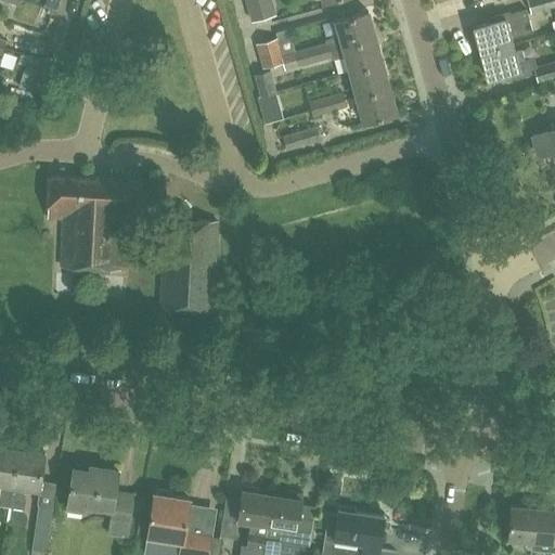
[(276,15),(272,0),(245,0),(252,22),(276,15)]
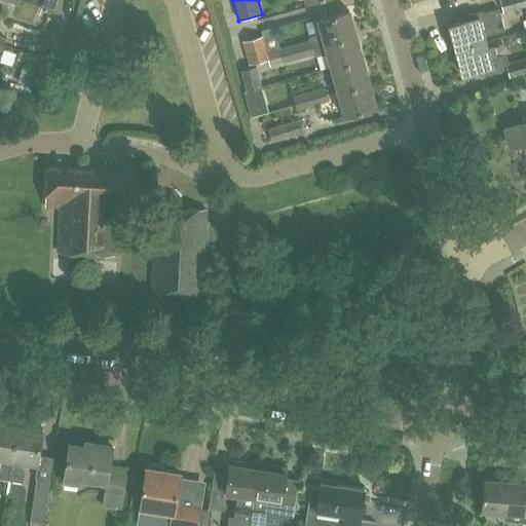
[(525,0),(500,0),(503,11),(525,5),(525,0)]
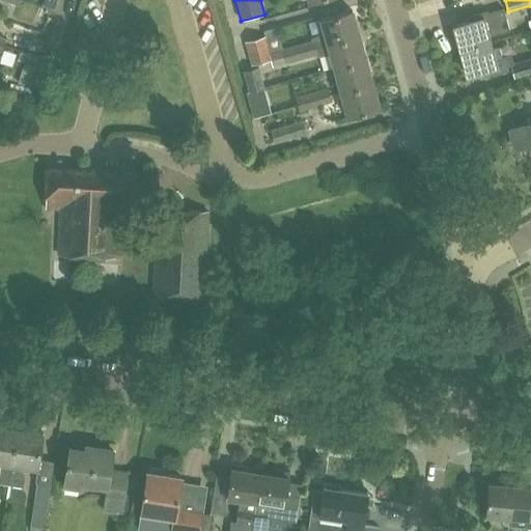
[(463,49),(492,40),(490,35),(510,29),(504,7),(499,8),(499,6),(469,14),(470,21),(456,24),(463,49)]
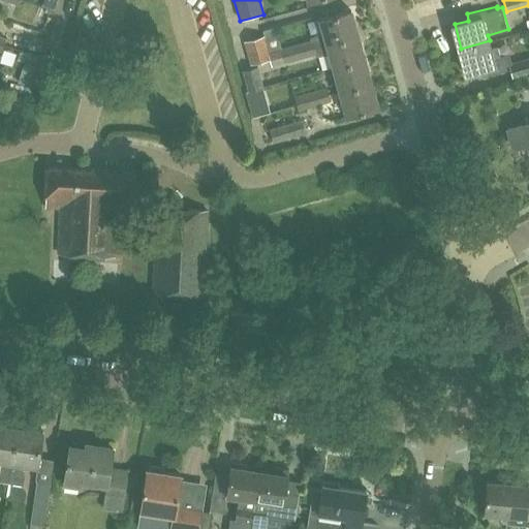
[(316,48),(327,44),(359,35),(351,10),(320,20),(324,33),(314,36),(314,39),(316,48)]
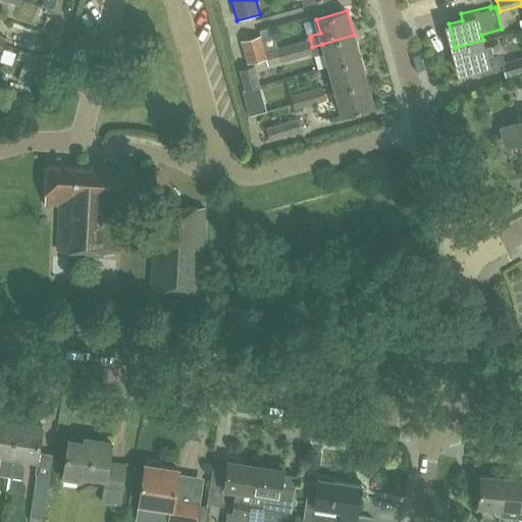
[(248,64),(266,58),(268,65),(292,59),(288,45),(266,51),(261,35),(241,41),(248,64)]
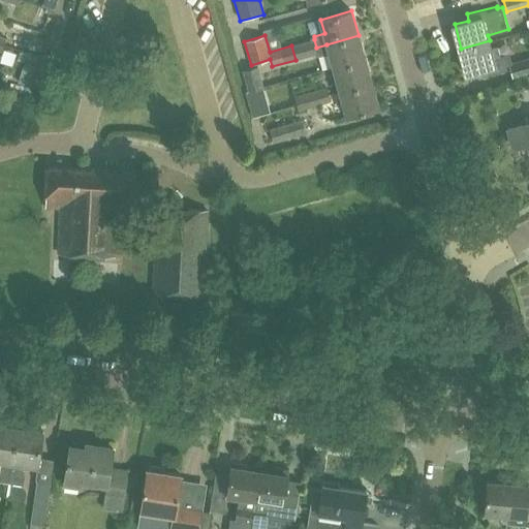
[(365,59),(359,35),(327,44),(316,48),(318,54),(316,54),(317,57),(330,54),(334,68),(365,59)]
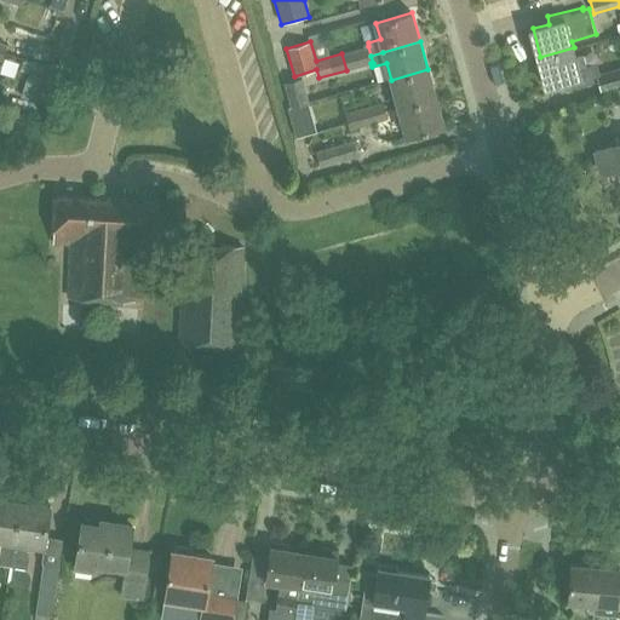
[(368,46),(342,53),(346,70),(371,63),(373,63),(371,56),(368,46)]
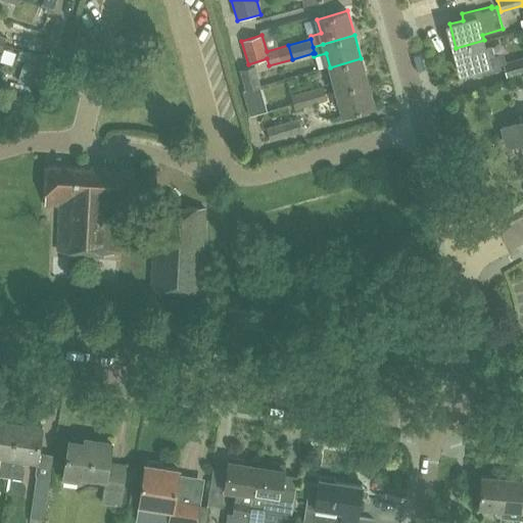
[(484,40),(456,48),(463,74),(483,68),(484,73),(507,66),(504,54),(489,58),(484,40)]
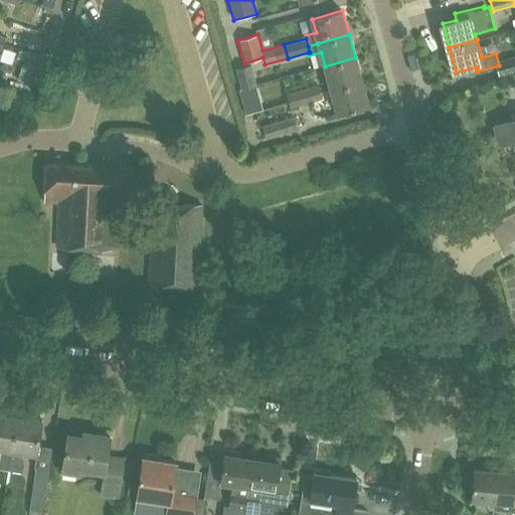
[(38,89),(48,57),(19,48),(17,55),(25,57),(18,82),(38,89)]
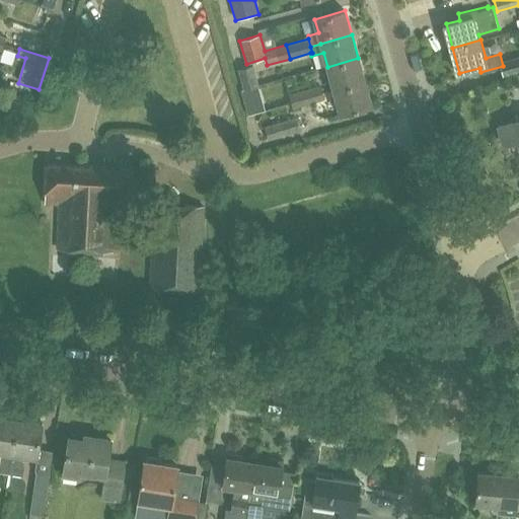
[(518,56),(505,60),(509,74),(518,71),(518,56)]
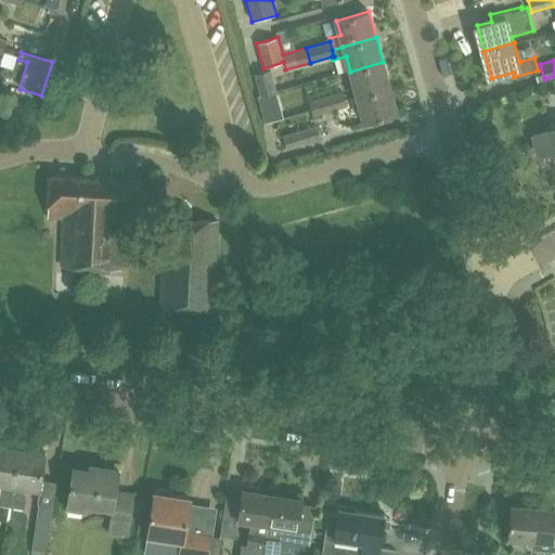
[(358,97),(390,87),(383,62),(350,72),(358,97)]
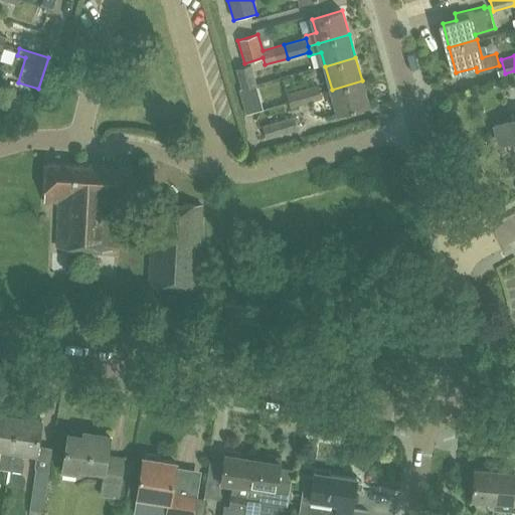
[(235,68),(241,90),(254,87),(254,86),(256,84),(251,64),(235,68)]
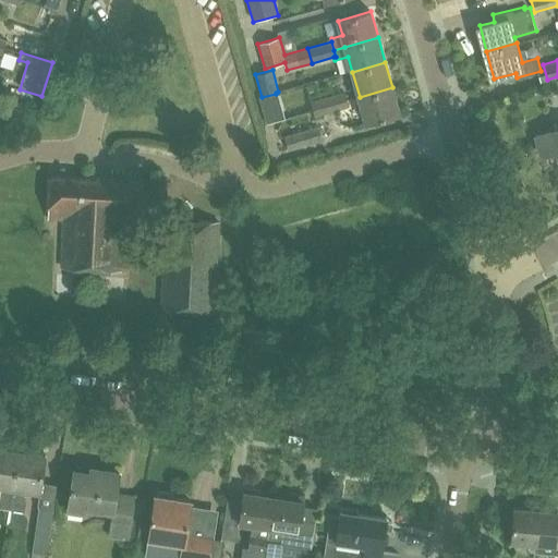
[(366,123),(400,113),(392,87),(360,97),(366,123)]
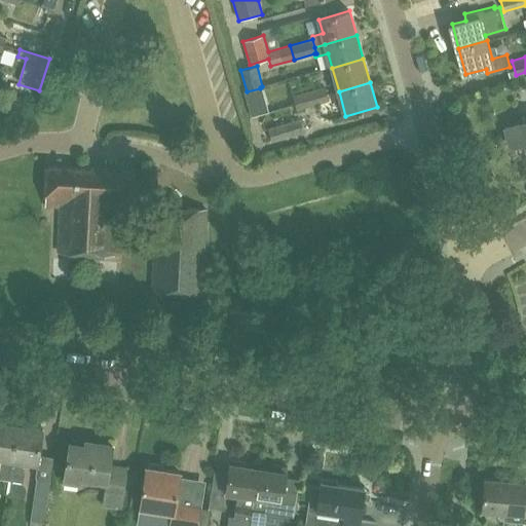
[(313,105),(329,101),(325,86),(309,90),(313,105)]
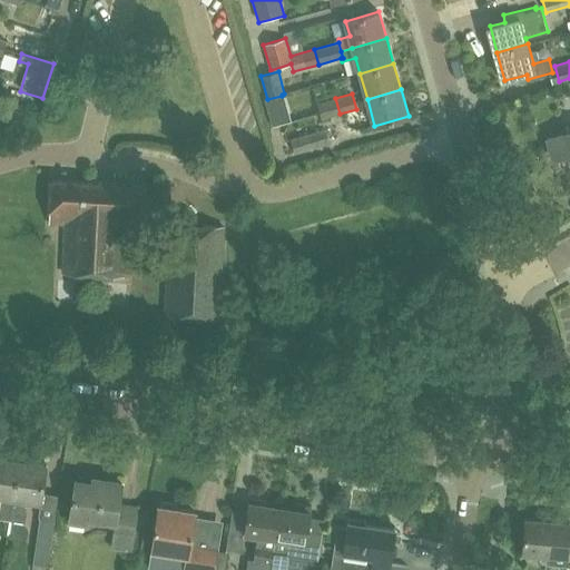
[(287,114),(282,96),(267,99),(273,117),(287,114)]
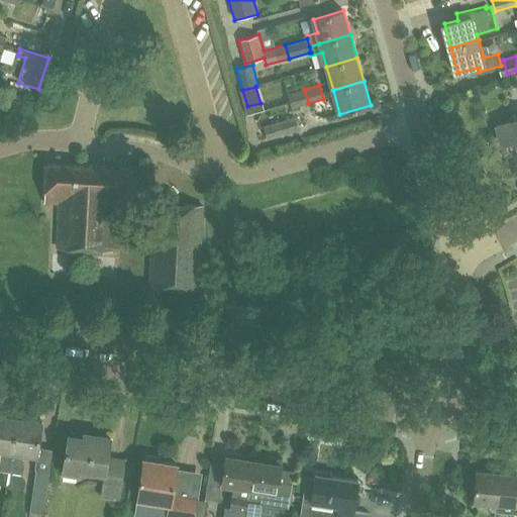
[(304,89),(288,94),(292,108),(308,103),(304,89)]
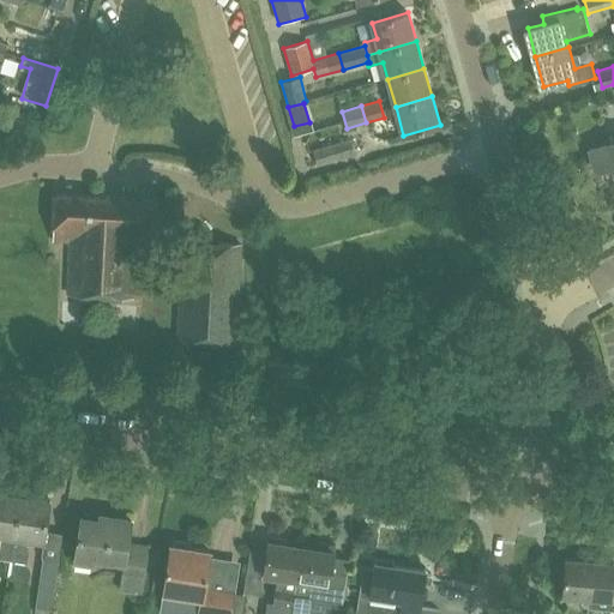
[(317,166),(355,155),(350,139),(313,150),(317,166)]
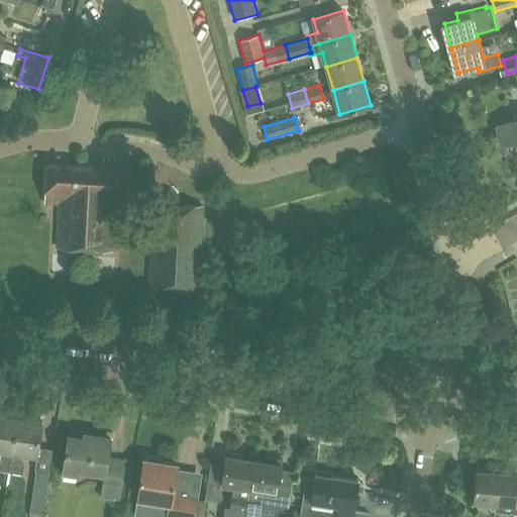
[(516,120),(497,126),(502,144),(516,140),(516,142),(516,120)]
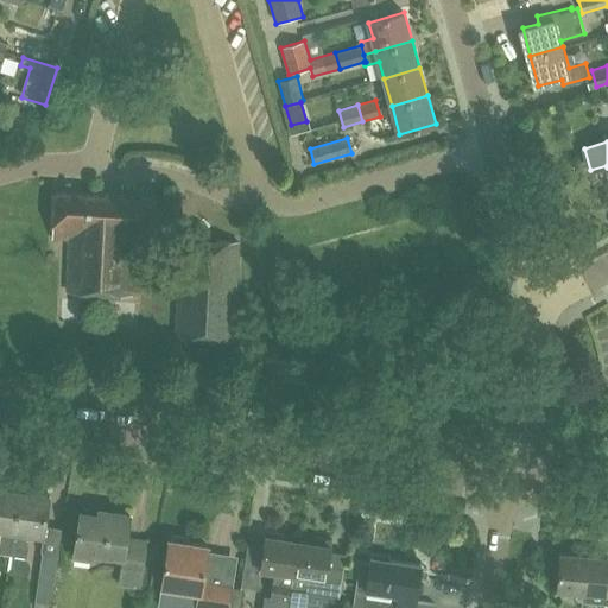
[(152,239),(154,198),(56,192),(54,239),(69,240),(67,291),(132,295),(132,290),(178,292),(176,336),(233,340),(239,242),(181,239),(181,254),(134,252),(134,238),(152,239)]
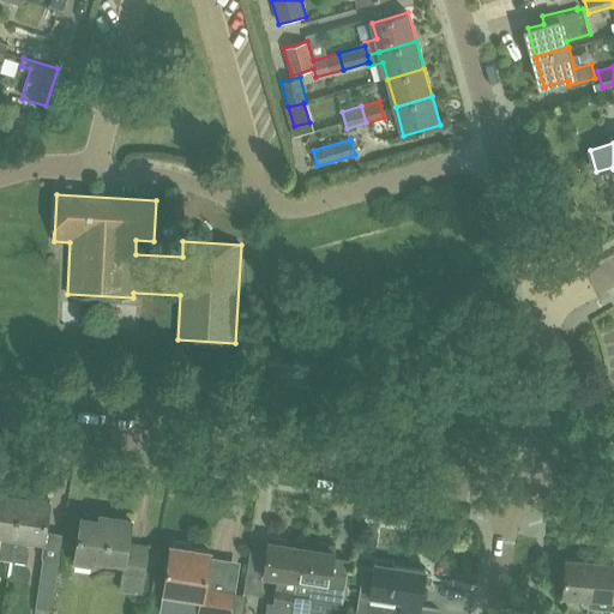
[(0,558),(11,560),(20,497),(0,493),(0,534),(0,535),(0,536),(0,558)]
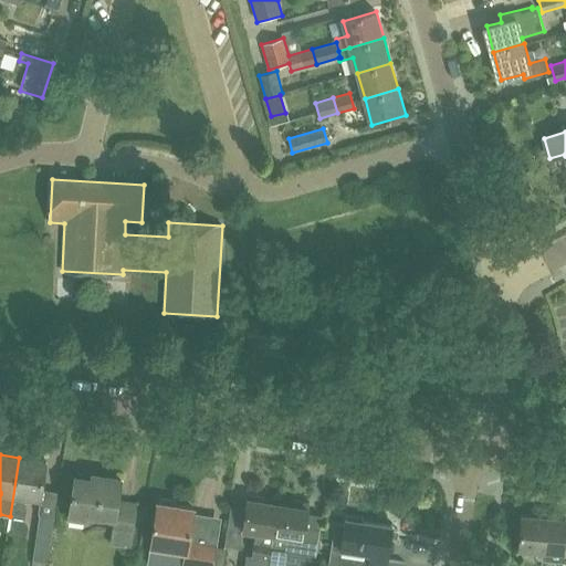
[(41,499),(46,461),(19,458),(10,516),(24,519),(27,505),(24,505),(25,496),(41,499)]
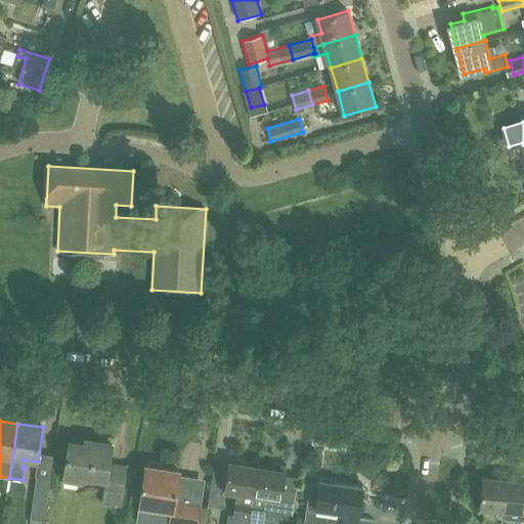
[(113,443),(85,438),(84,442),(69,440),(63,478),(79,480),(80,475),(105,479),(101,505),(121,508),(128,465),(110,463),(113,443)]
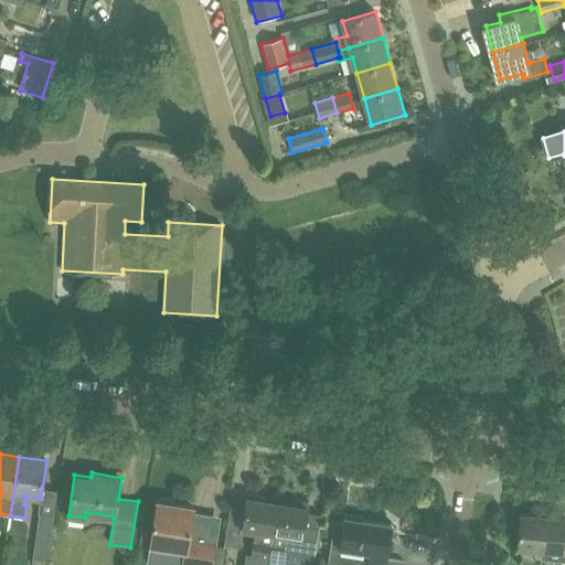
[(267,564),(277,502),(263,500),(264,496),(251,493),(249,498),(247,498),(242,529),(255,531),(252,554),(246,553),(243,564),(267,564)]
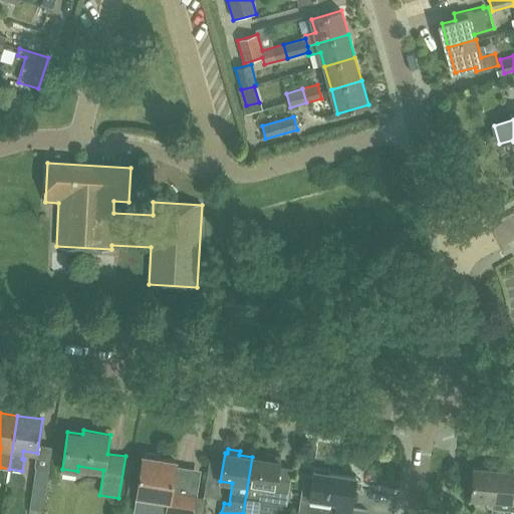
[(176,462),(160,459),(161,454),(146,452),(145,457),(143,456),(134,512),(145,513),(194,513),(198,492),(172,488),(176,462)]
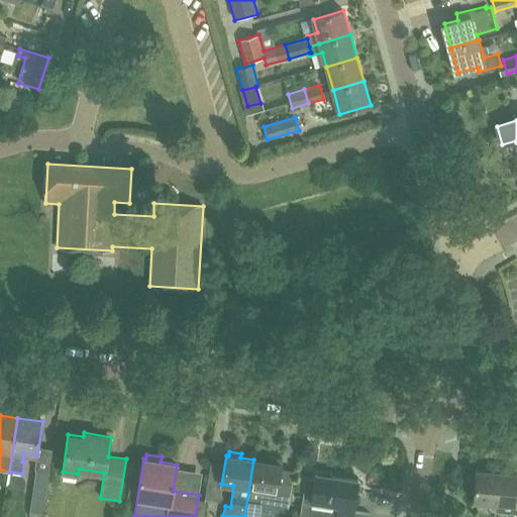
[(266,461),(253,459),(244,516),(255,516),(256,513),(257,513),(261,499),(275,501),(275,505),(288,507),(292,482),(279,480),(283,458),(267,455),(266,461)]
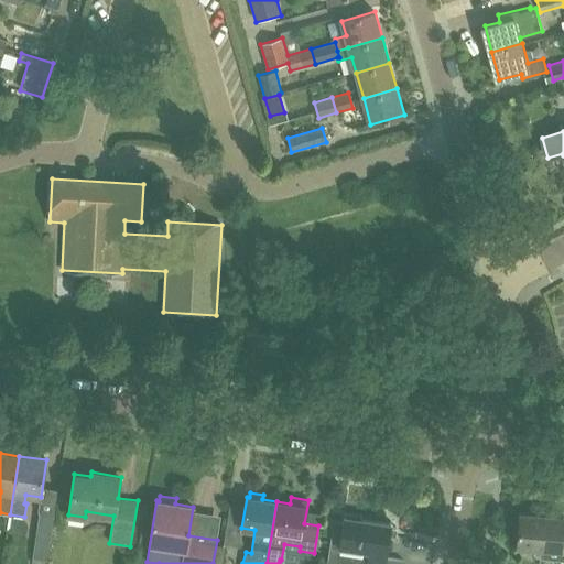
[(47,560),(54,514),(40,512),(32,557),(47,560)]
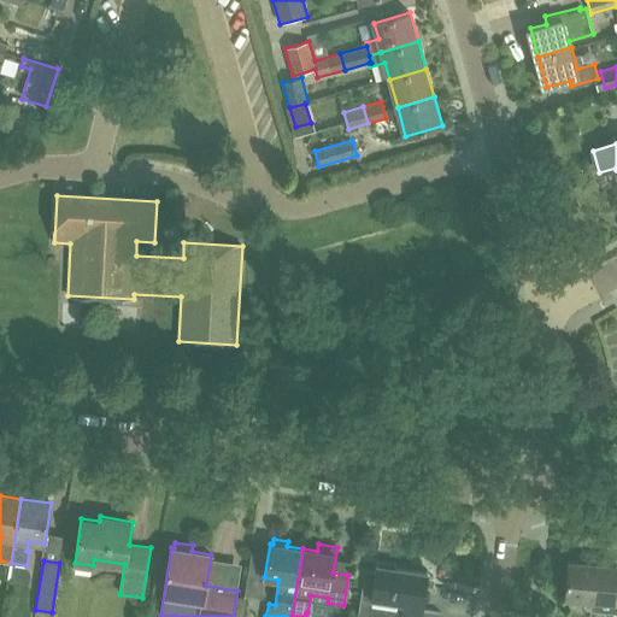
[(428,573),(394,568),(395,564),(378,560),(377,565),(376,565),(376,570),(365,569),(357,615),(369,616),(440,616),(441,612),(422,610),(428,573)]
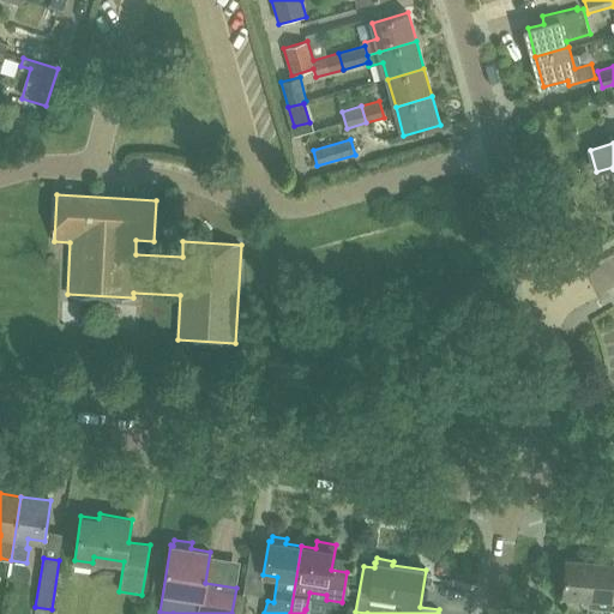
[(613,609),(613,576),(612,576),(613,561),(566,558),(563,595),(609,599),(608,609),(613,609)]
